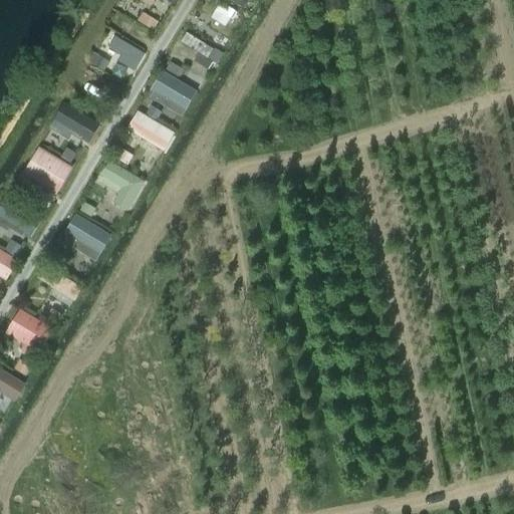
[(102,57),(140,69),(147,49),(109,37),(102,57)]
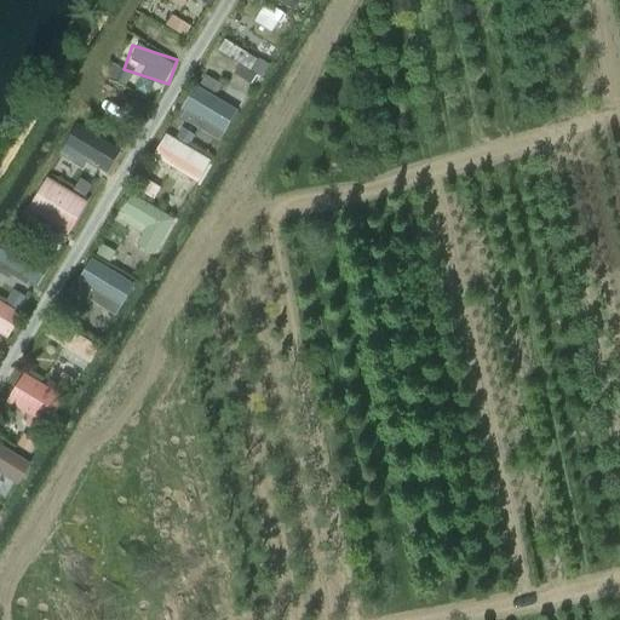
[(240,52),(234,78),(259,84),(265,59),(240,52)]
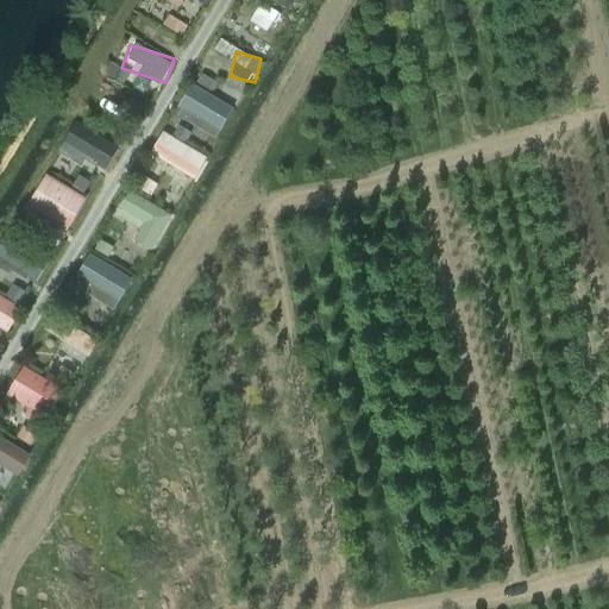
[(213,138),(242,93),(225,82),(215,96),(192,82),(173,112),(213,138)]
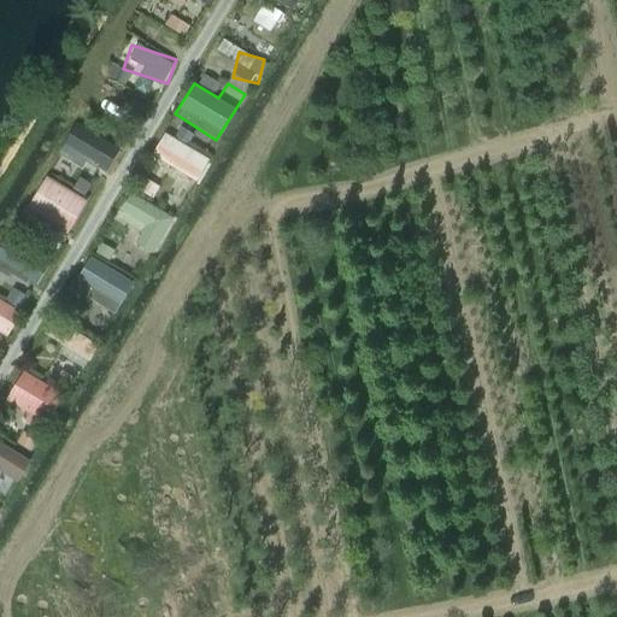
[(197,183),(211,159),(164,131),(150,156),(197,183)]
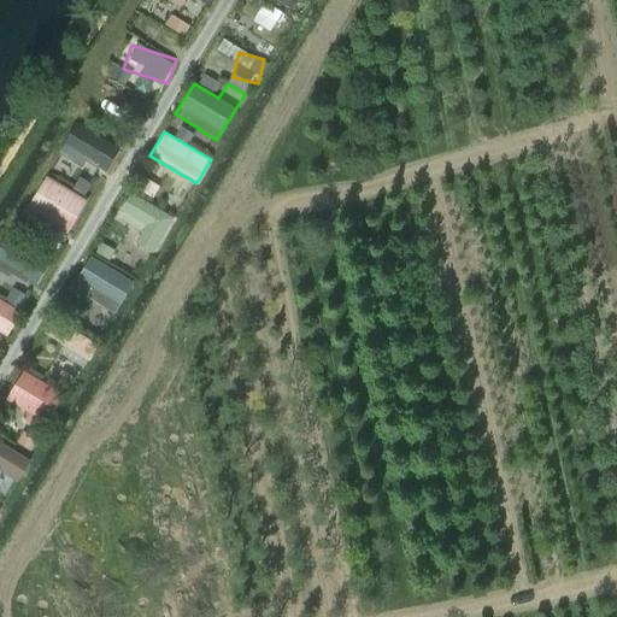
[(68,234),(87,199),(43,175),(24,209),(68,234)]
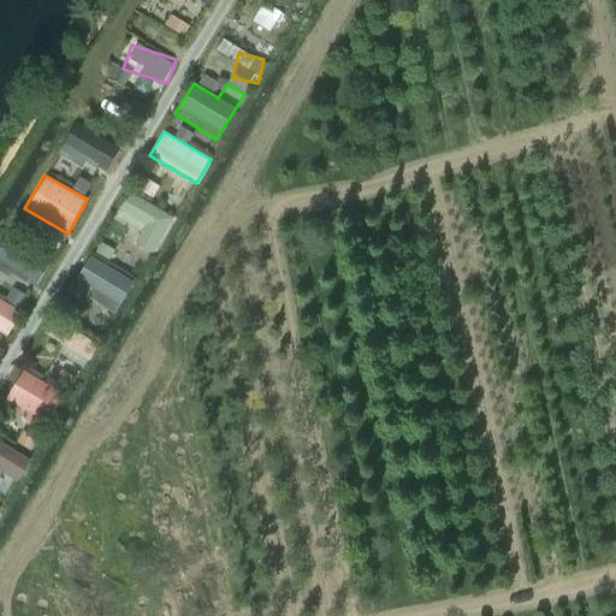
[(155,254),(175,214),(128,191),(116,218),(140,230),(134,243),(155,254)]
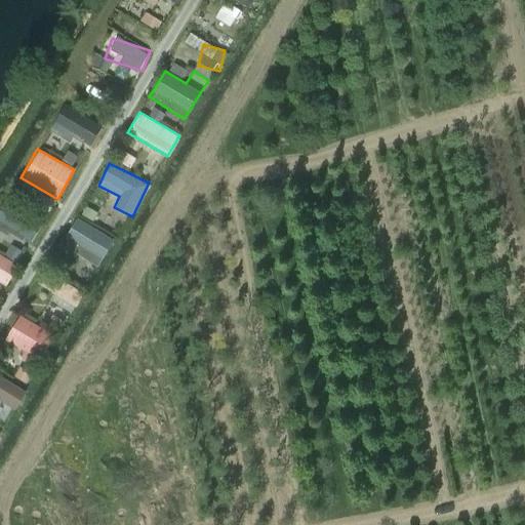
[(0,233),(32,244),(41,219),(0,205),(0,233)]
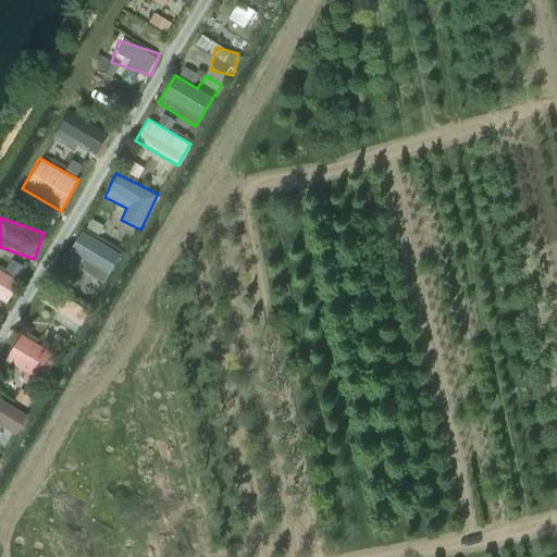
[(82,232),(65,260),(103,283),(121,255),(82,232)]
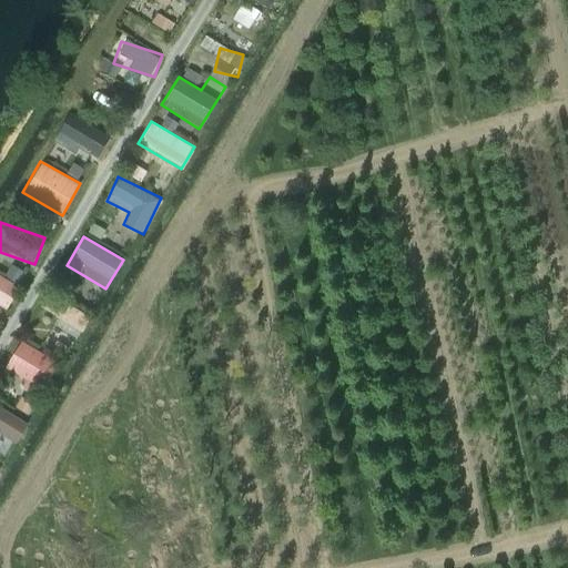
[(0,306),(6,310),(19,287),(0,275),(0,306)]
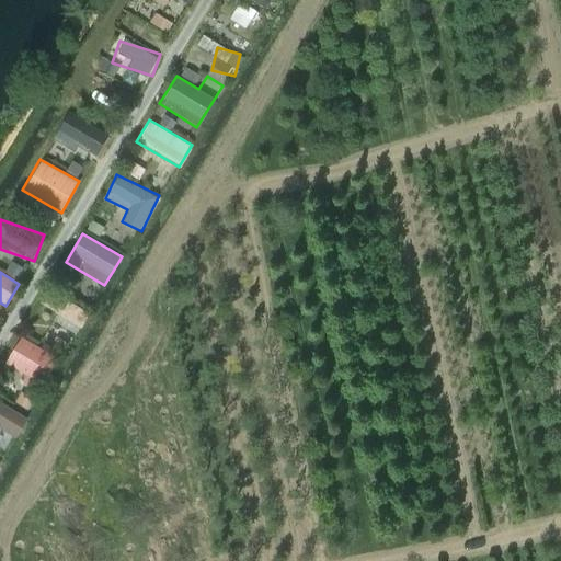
[(78,329),(88,315),(65,298),(55,311),(78,329)]
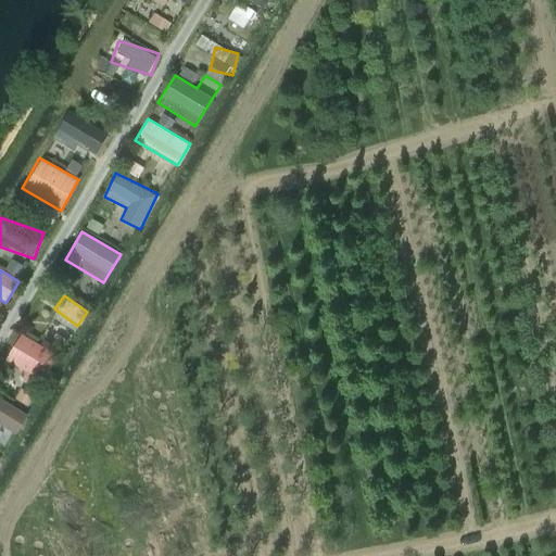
[(55,332),(49,343),(62,352),(70,341),(55,332)]
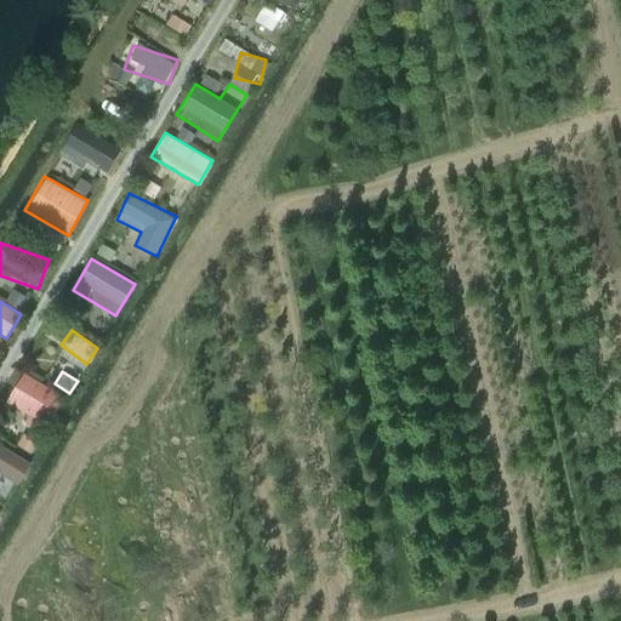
[(21,374),(5,406),(50,427),(66,394),(21,374)]
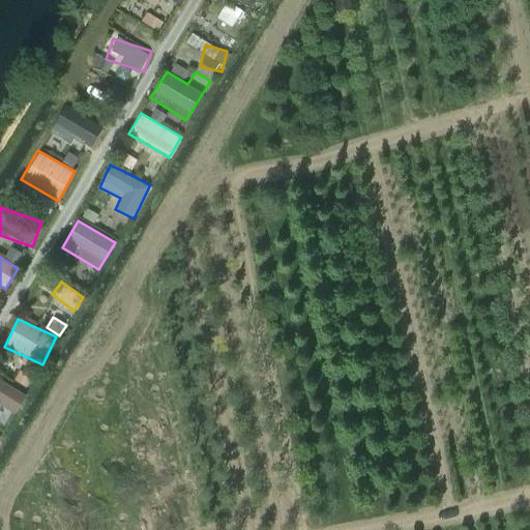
[(0,405),(15,413),(26,393),(0,379),(0,405)]
